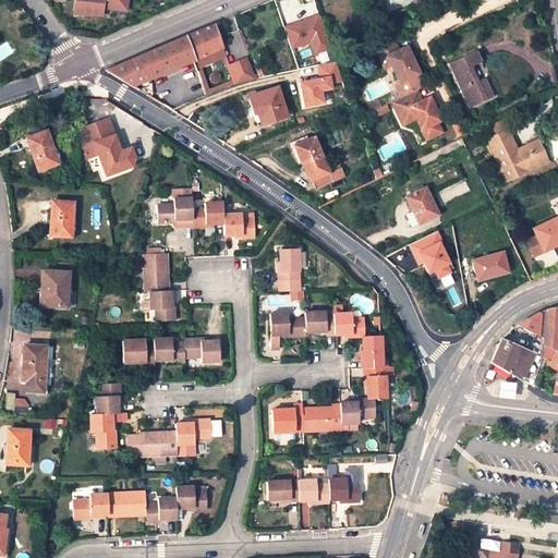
[(85,0),(76,0),(76,13),(102,15),(104,4),(93,4),(93,1),(86,0),(85,0)]
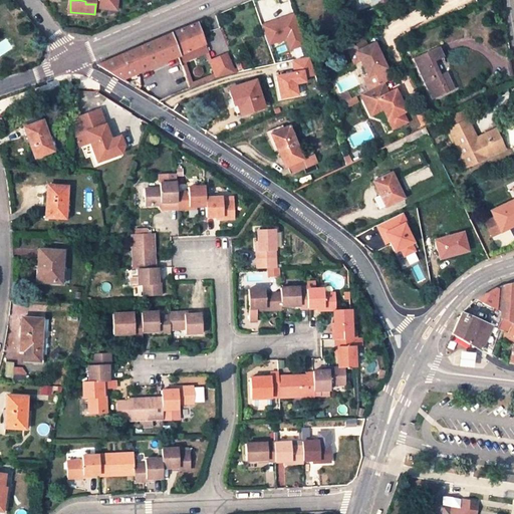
[(282,19),(261,25),(268,45),(286,38),(290,49),(304,44),(294,14),(286,17),(287,19),(282,21),(282,19)]
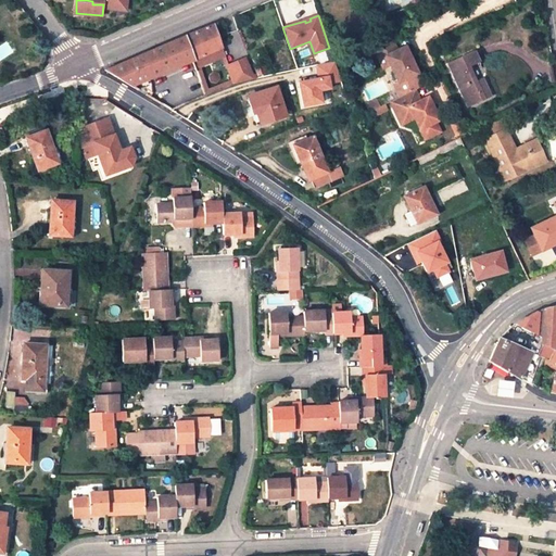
[(185,36),(193,60),(222,47),(213,24),(185,36)]
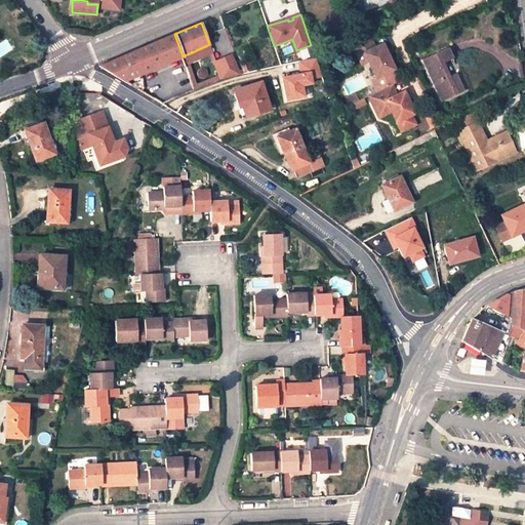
[(124,80),(183,56),(174,34),(99,65),(119,77),(124,80)]
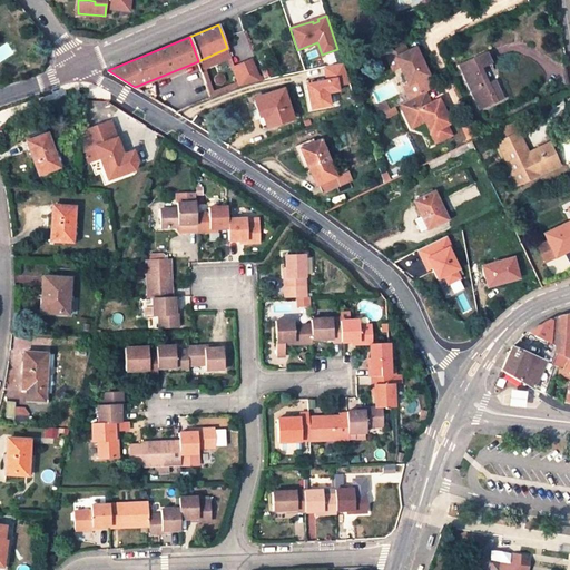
[(405,52),(399,38),(380,47),(386,61),(393,58),(406,86),(406,89),(411,99),(425,92),(420,80),(426,77),(413,49),(405,52)]
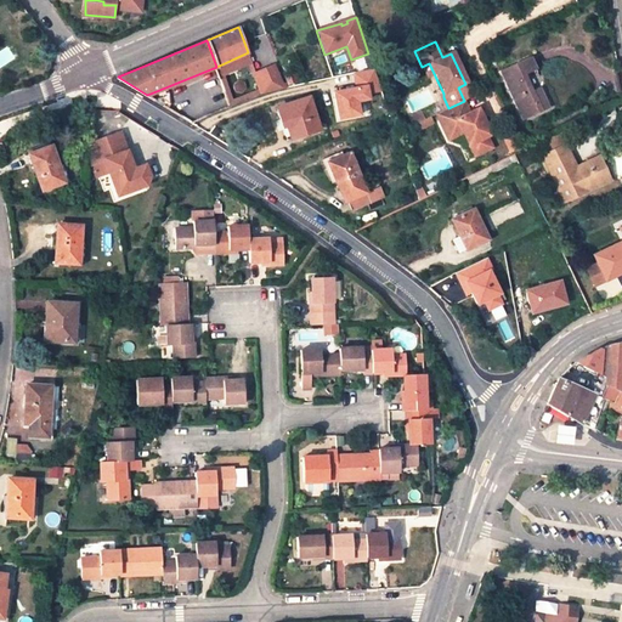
[(252,62),(248,52),(216,67),(230,107),(260,96),(259,92),(233,102),(222,74),(252,62)]
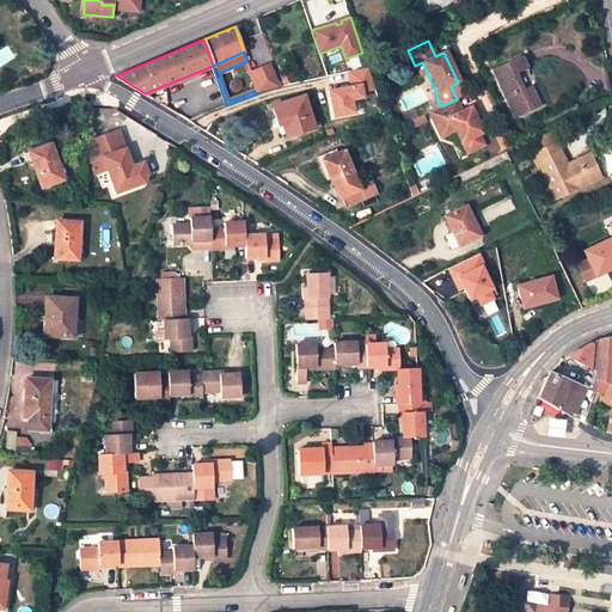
[(515,118),(543,105),(520,56),(493,68),(515,118)]
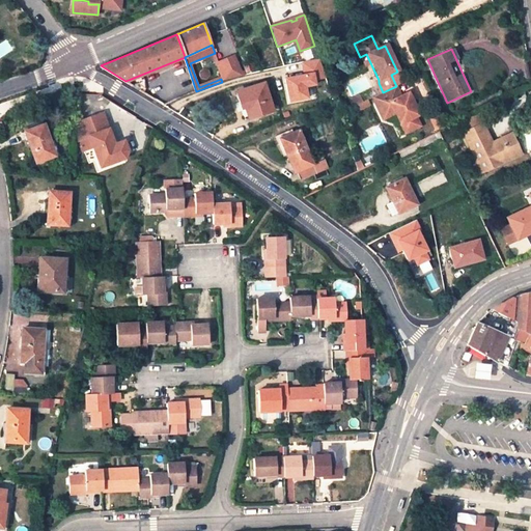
[(234,56),(215,63),(221,79),(222,82),(225,81),(243,77),(234,56)]
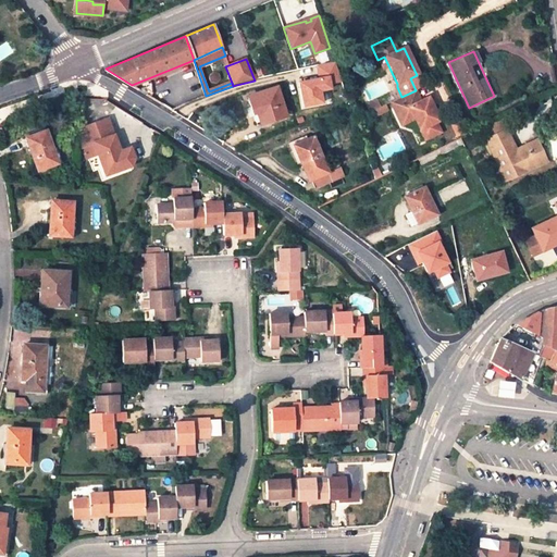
[(319,66),(321,78),(301,83),(306,107),(325,103),(322,90),(333,88),(332,83),(341,82),(334,63),(319,66)]
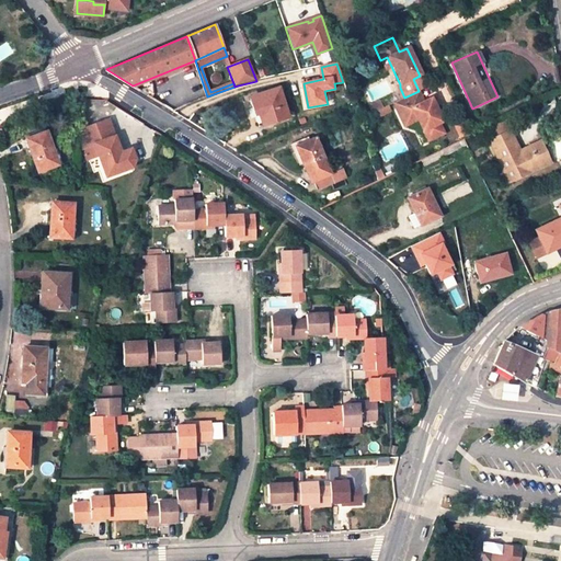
[(288,117),(278,88),(251,96),(260,125),(288,117)]
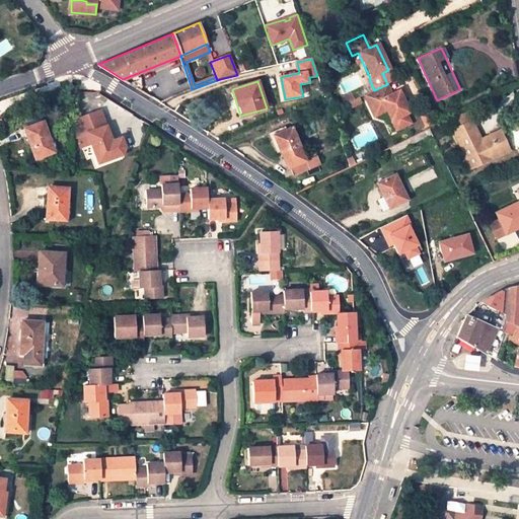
[(374,90),(364,95),(370,105),(373,103),(377,112),(382,114),(387,110),(396,130),(406,126),(402,116),(405,114),(395,92),(392,94),(387,84),(374,90)]
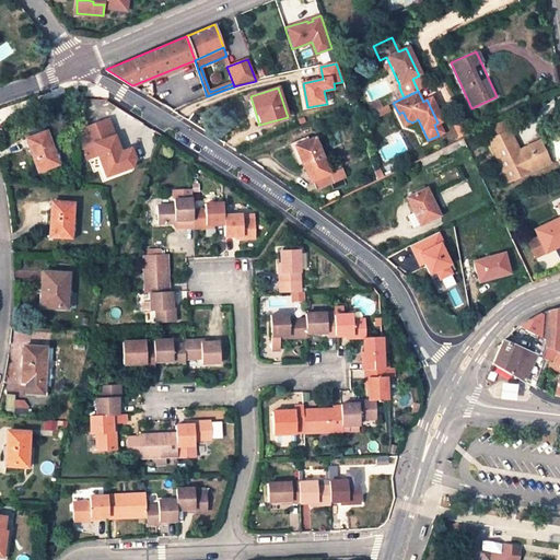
[(431,97),(427,100),(438,123),(442,120),(431,97)]
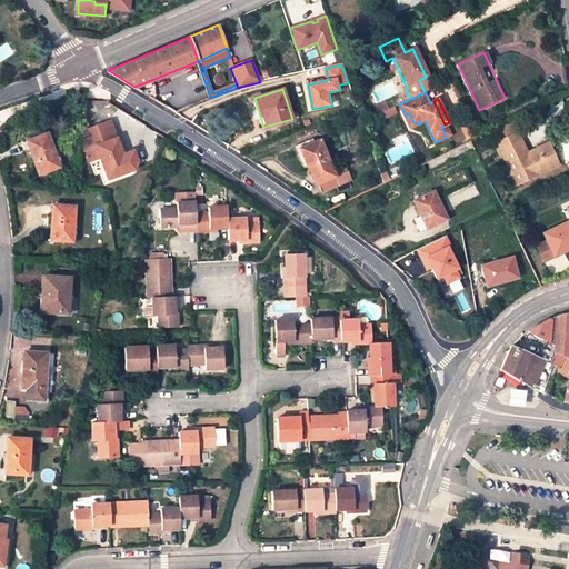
[(109,120),(81,131),(80,151),(96,145),(109,179),(129,171),(122,155),(116,138),(109,120)]
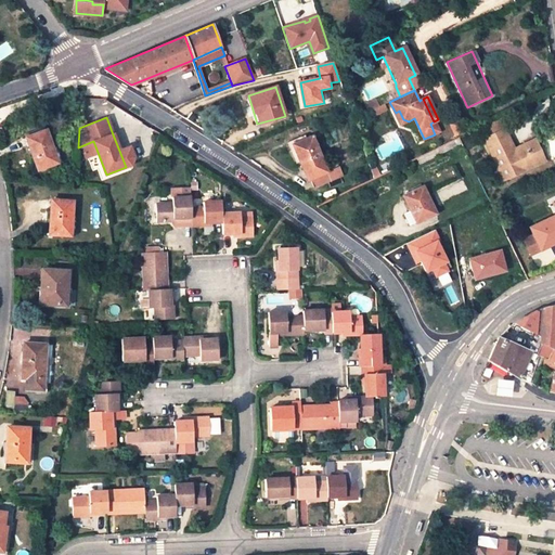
[(461,119),(451,124),(459,139),(460,139),(468,134),(461,119)]
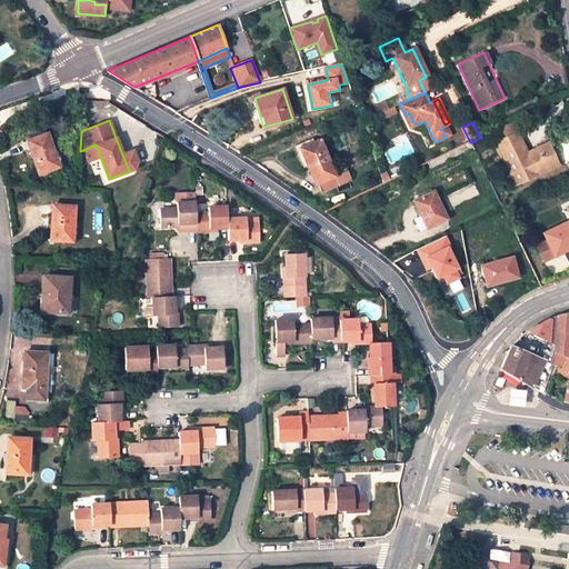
[(60,166),(47,132),(27,140),(39,175),(60,166)]
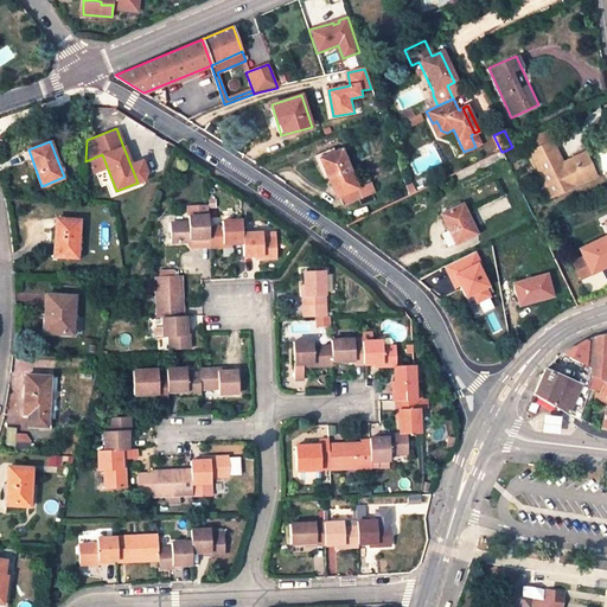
[(530,152),(535,163),(554,154),(561,168),(564,167),(566,161),(563,163),(553,141),(530,152)]
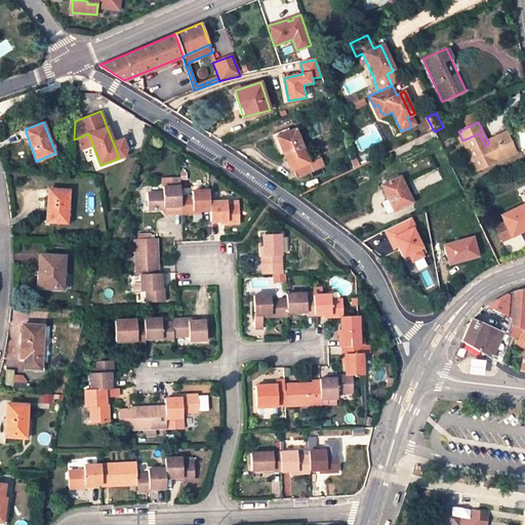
[(312,169),(295,129),(278,136),(291,169),(293,169),(296,176),(312,169)]
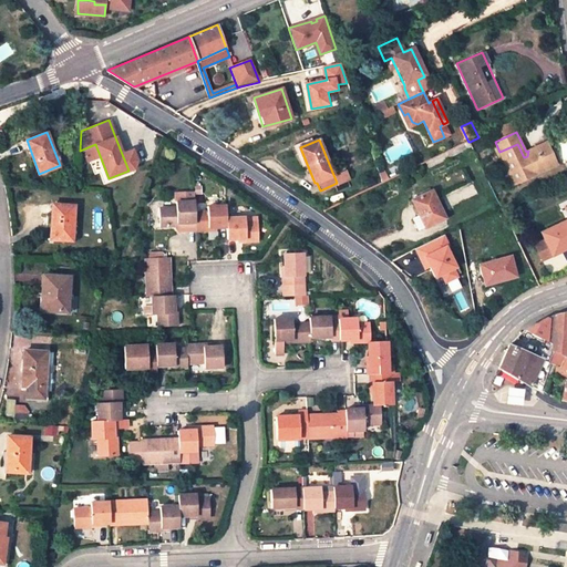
[(452,150),(454,154),(472,146),(470,142),(468,142),(452,150)]
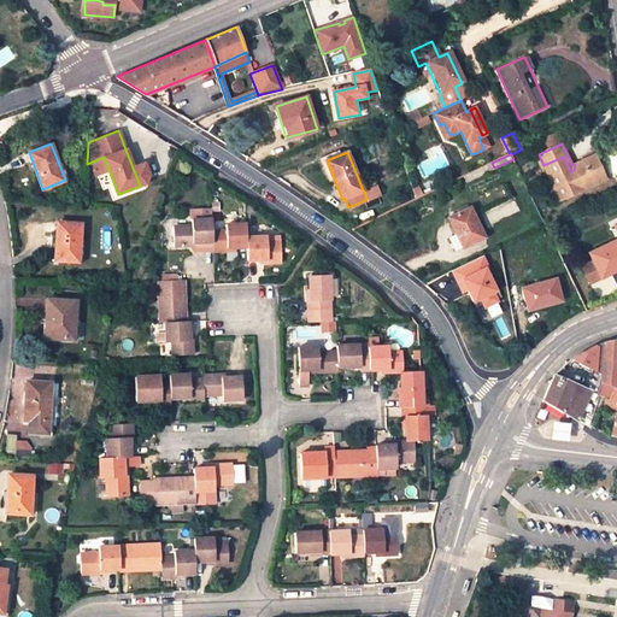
[(594,156),(575,164),(574,170),(570,171),(563,157),(544,165),(559,200),(583,189),(581,184),(603,175),(594,156)]
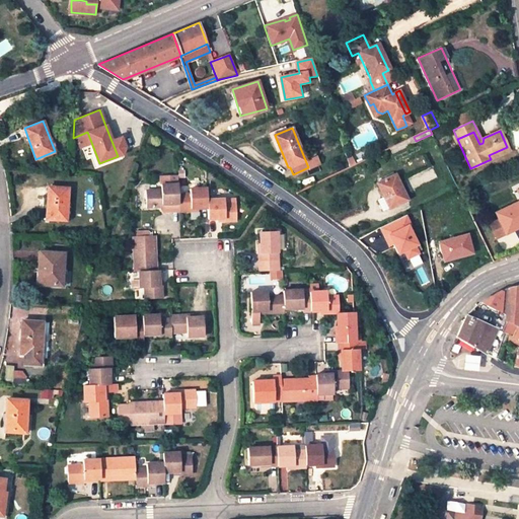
[(416,141),(414,137),(389,149),(392,155),(408,148),(406,146),(416,141)]
